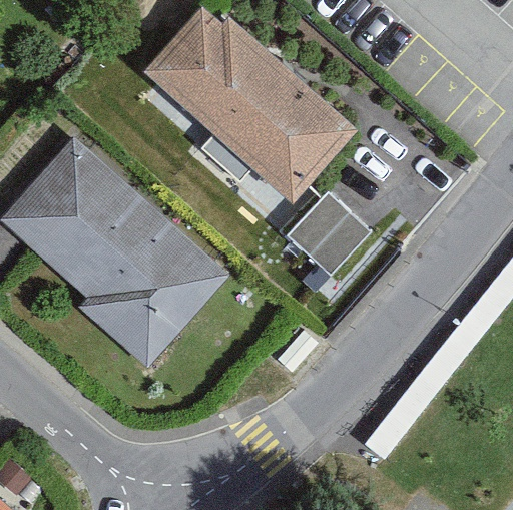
[(360,132),(216,2),(155,70),(298,199),(360,132)]
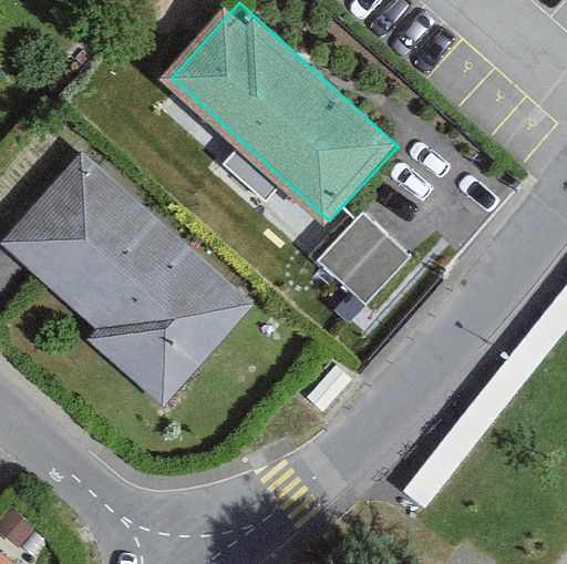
[(250,306),(86,157),(2,247),(39,278),(96,328),(90,338),(161,407),(250,306)]
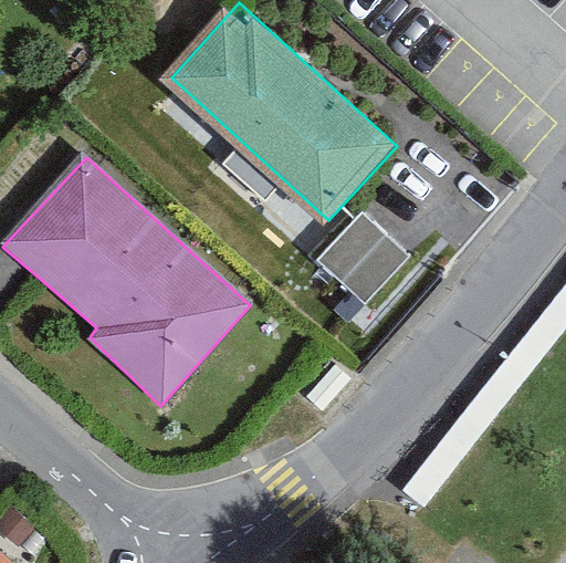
[(387,232),(362,210),(317,259),(366,301),(409,252),(387,232)]
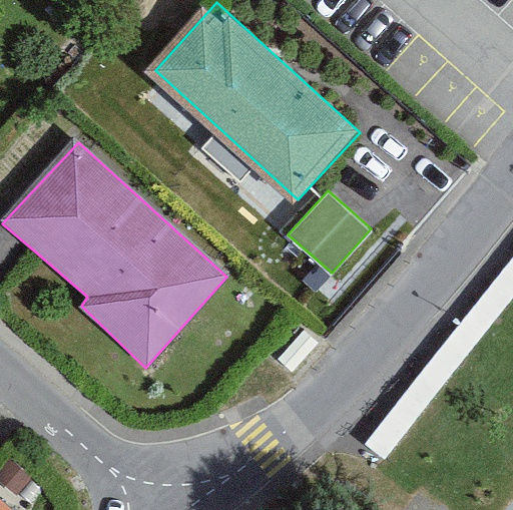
[(33,475),(11,455),(0,467),(0,476),(17,492),(33,475)]
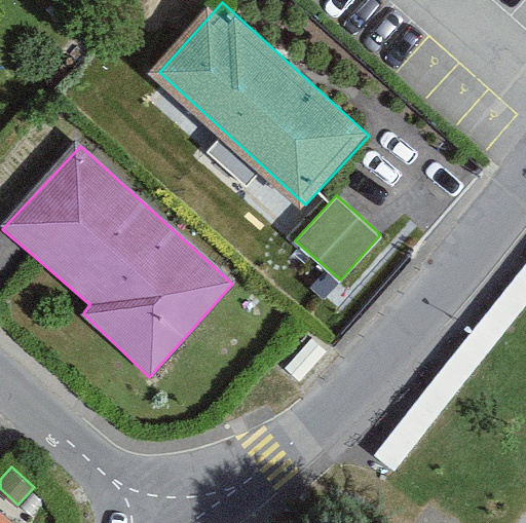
[(0,522),(12,522),(0,511),(0,522)]
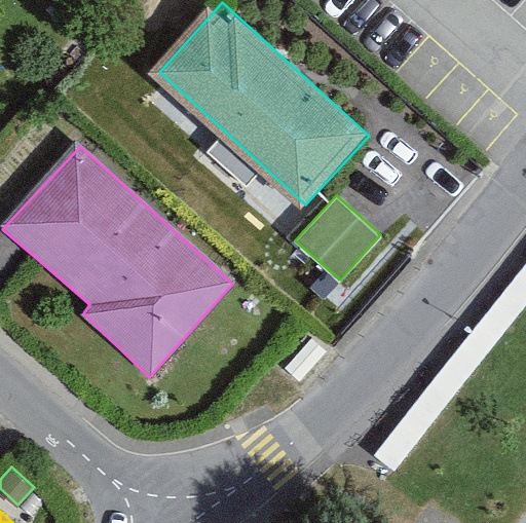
All buildings are outlined.
